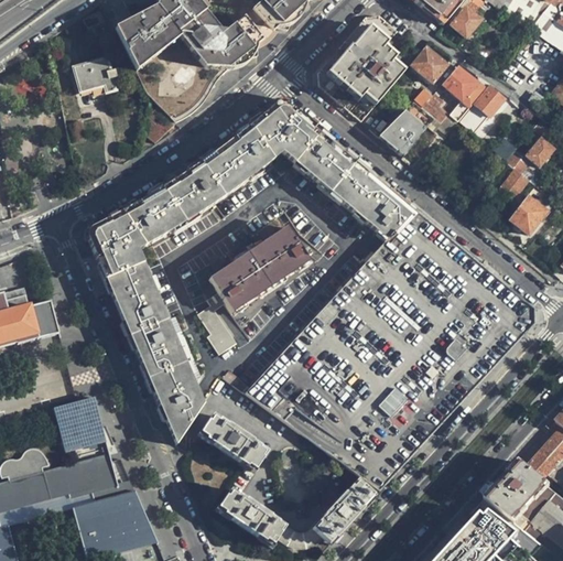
[(158,0),(157,7),(137,15),(115,25),(145,88),(173,118),(185,108),(191,105),(195,101),(198,98),(199,94),(204,87),(215,74),(225,67),(234,62),(242,57),(248,56),(252,54),(260,51),(269,43),(274,39),(280,32),(284,23),(287,21),(290,15),(294,9),(300,3),(302,0),(158,0)]
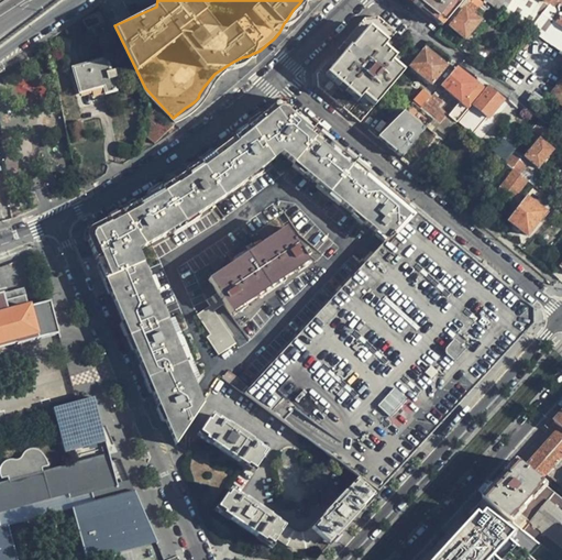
[(289,15),(286,21),(289,20),(295,17),(299,12),(304,7),(308,0),(301,0),(299,3),(294,9),(289,15)]
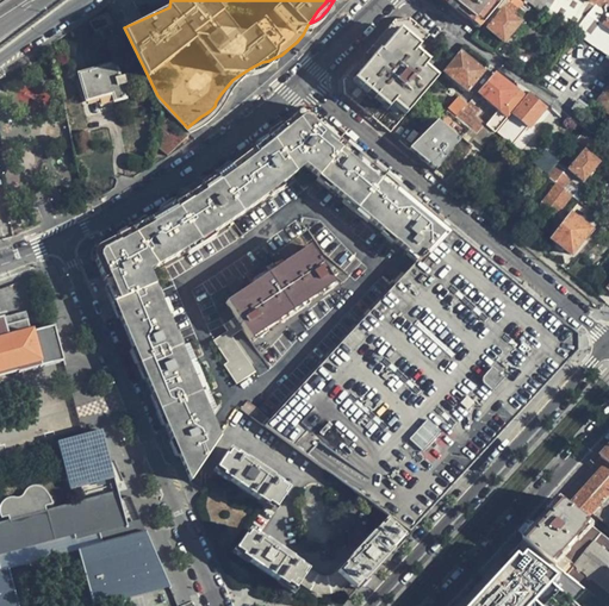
[(448,0),(480,25),(502,0),(448,0)]
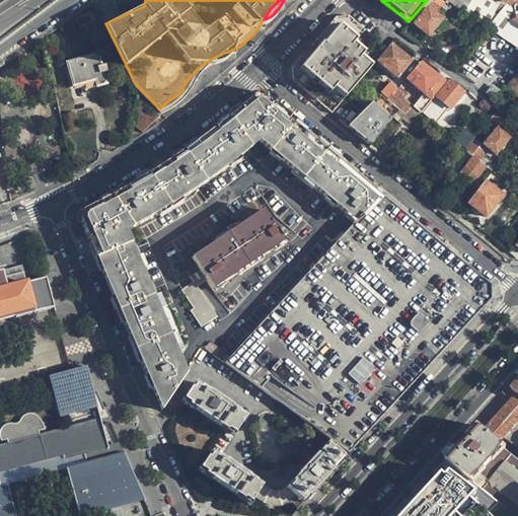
[(449,0),(448,2),(459,9),(464,0),(449,0)]
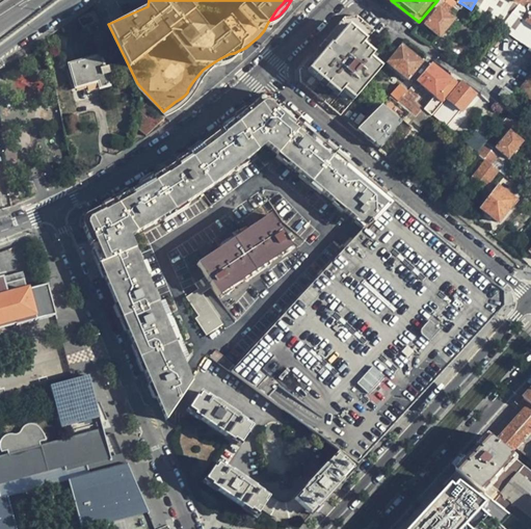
[(476,0),(471,9),(514,36),(525,22),(530,14),(530,9),(516,0),(476,0)]
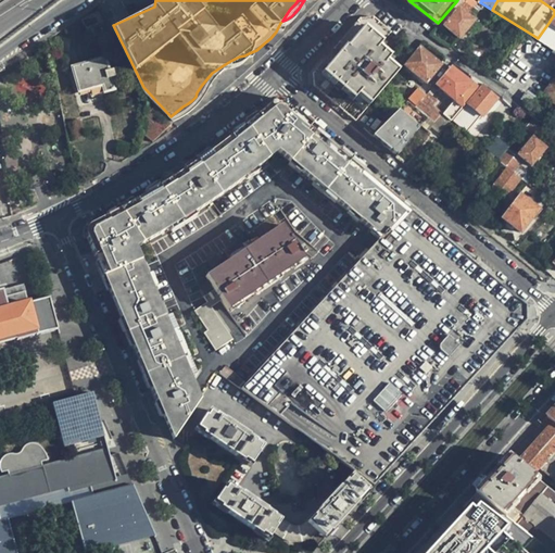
[(540,0),(554,10),(554,14),(549,23),(554,26),(554,0),(540,0)]
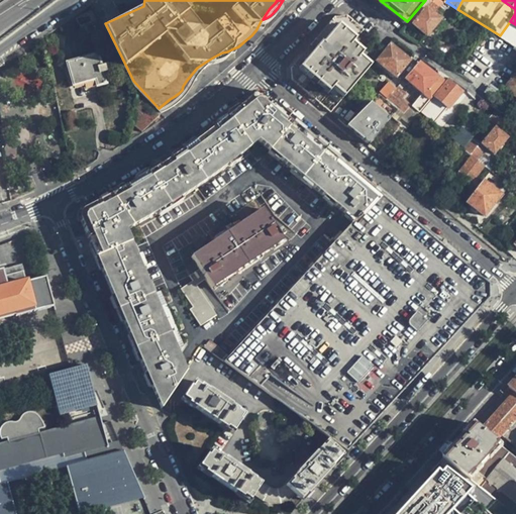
[(440,19),(426,7),(414,23),(427,35),(440,19)]
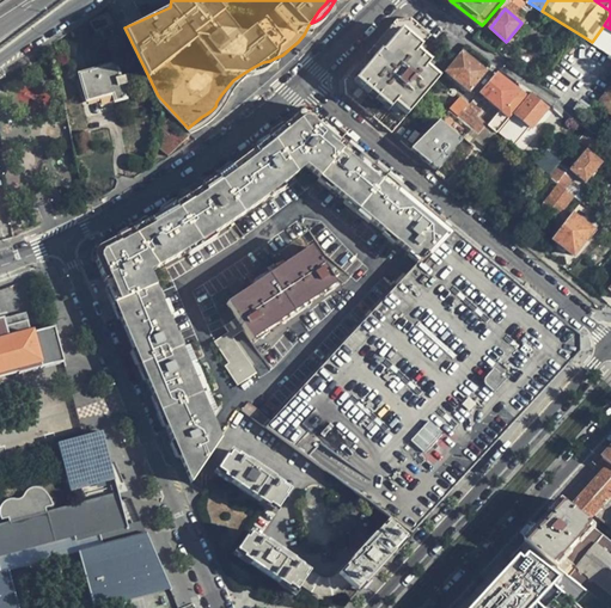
[(373,115),(395,131),(445,72),(457,56),(409,17),(396,18),(344,77),(346,92),(373,115)]
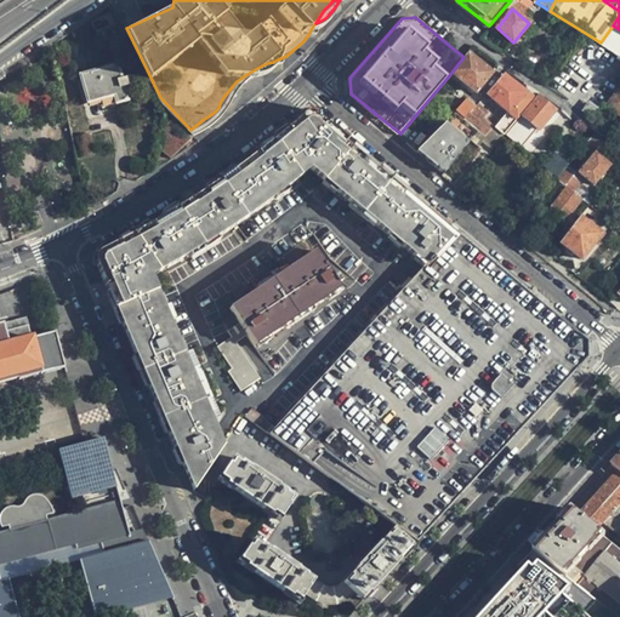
[(601,43),(619,55),(619,29),(613,26),(601,43)]
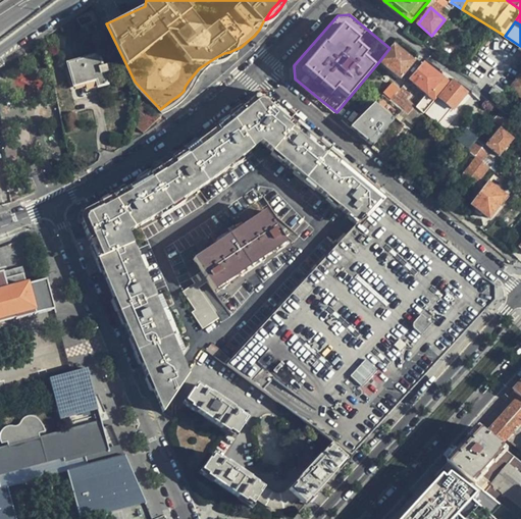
[(415,58),(395,42),(389,48),(379,61),(400,78),(415,58)]
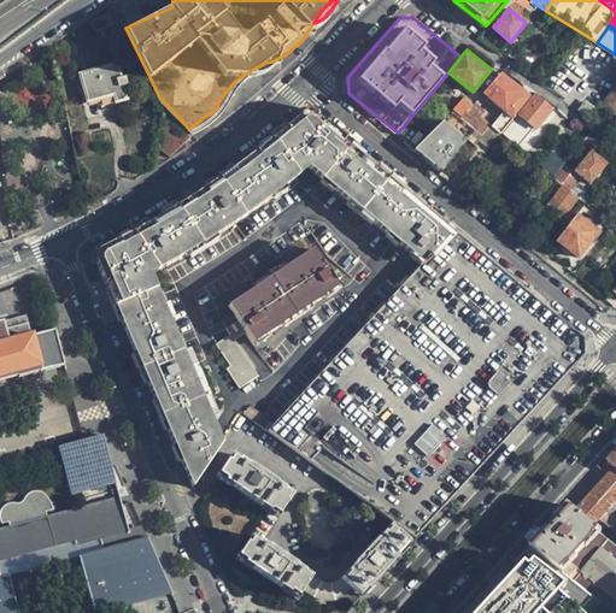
[(122,58),(81,68),(89,105),(130,95),(122,58)]
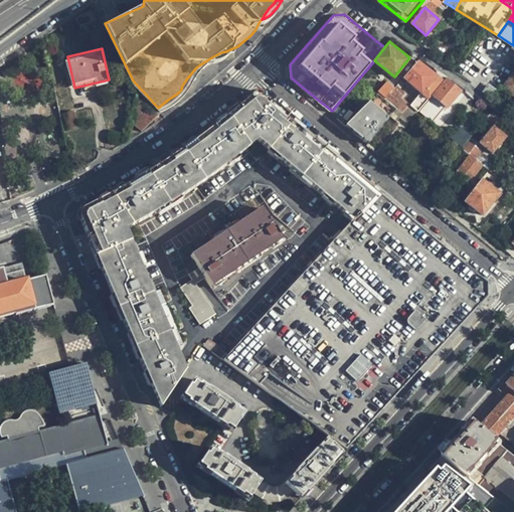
[(186,79),(182,86),(184,86),(187,84),(190,82),(194,78),(199,72),(202,67),(205,61),(196,67),(186,79)]
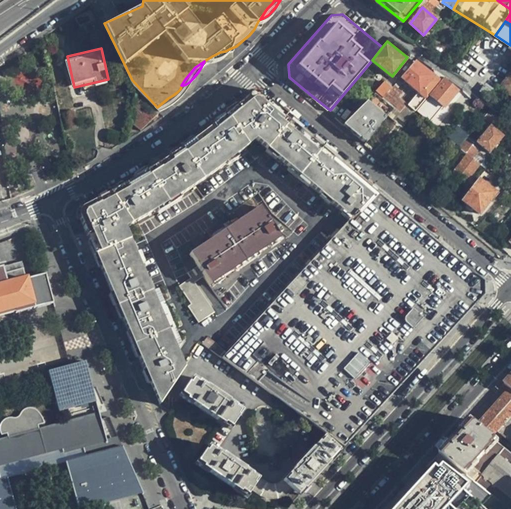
[(413,61),(400,77),(426,97),(439,81),(430,74),(413,61)]
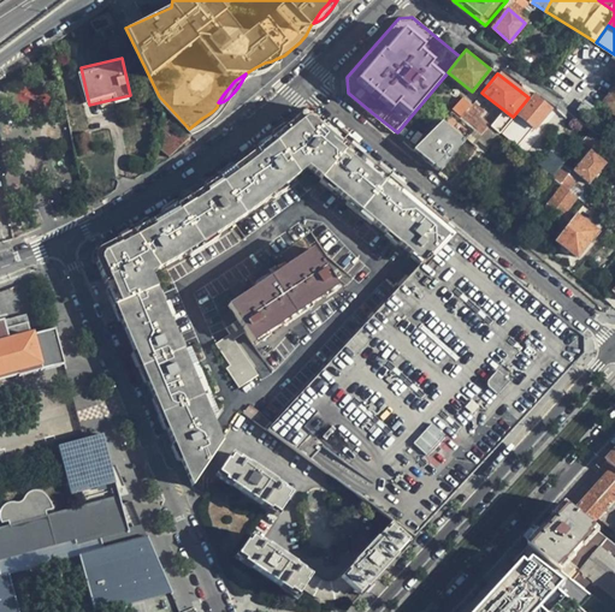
[(614,90),(604,102),(614,111),(614,90)]
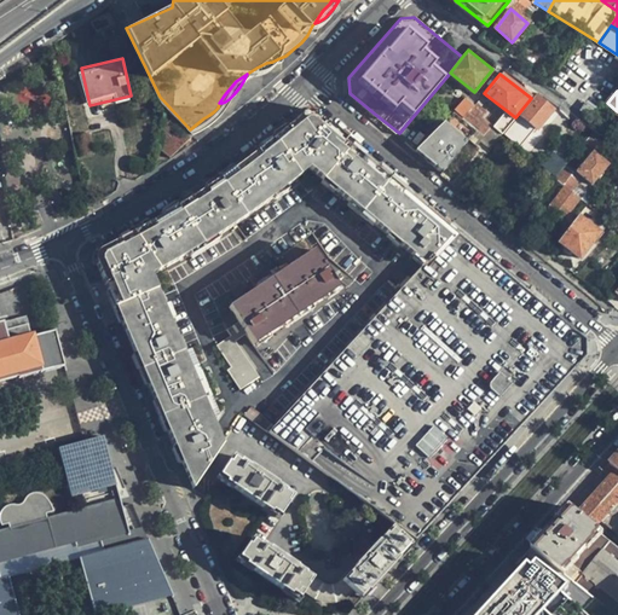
[(537,128),(552,110),(536,97),(520,115),(537,128)]
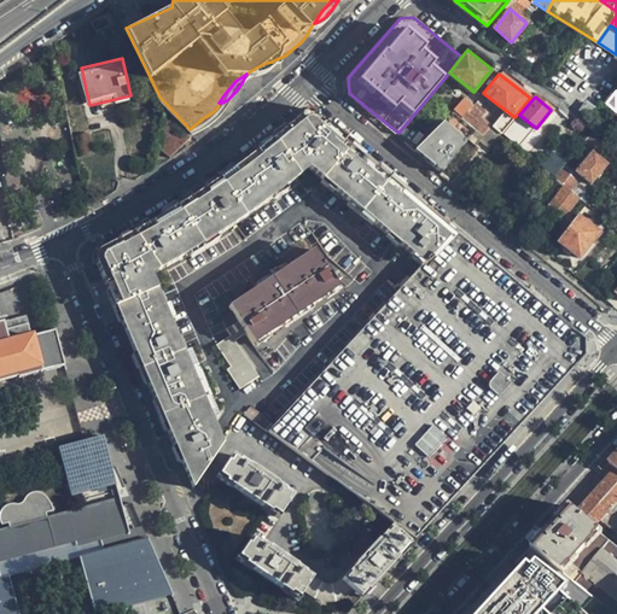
[(465,117),(471,107),(473,104),(466,99),(457,110),(465,117)]
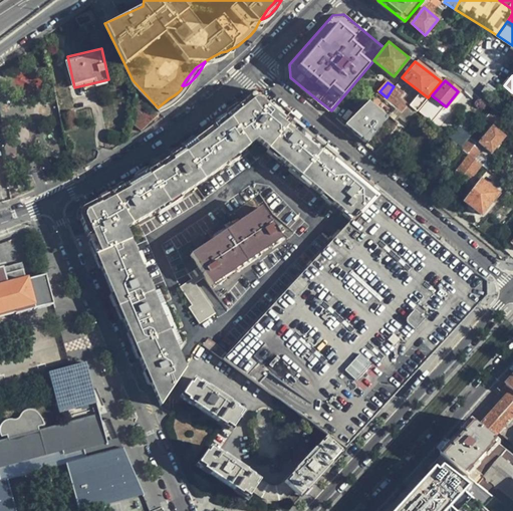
[(406,100),(392,89),(387,97),(386,98),(400,109),(406,100)]
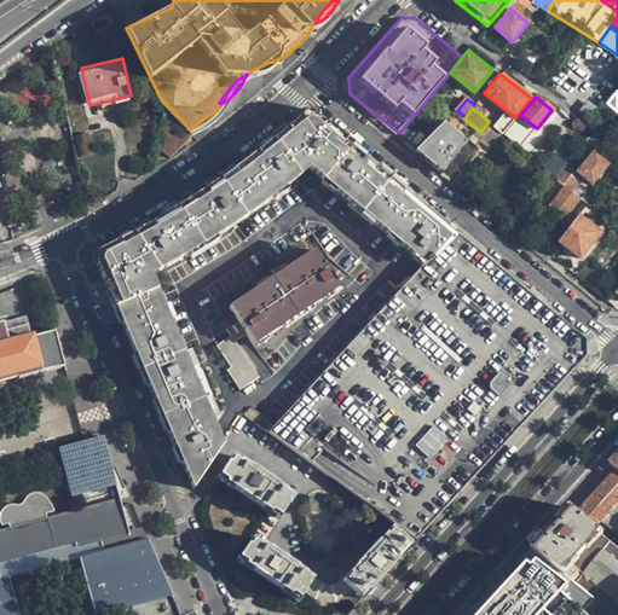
[(169,429),(194,486),(197,481),(224,441),(217,425),(223,418),(194,352),(188,353),(152,276),(185,259),(231,227),(261,206),(284,187),(306,169),(422,265),(451,233),(442,225),(388,179),(338,135),(313,115),(300,114),(292,119),(276,131),(232,163),(208,181),(182,201),(157,215),(104,249),(99,266),(114,299),(138,354),(169,429)]
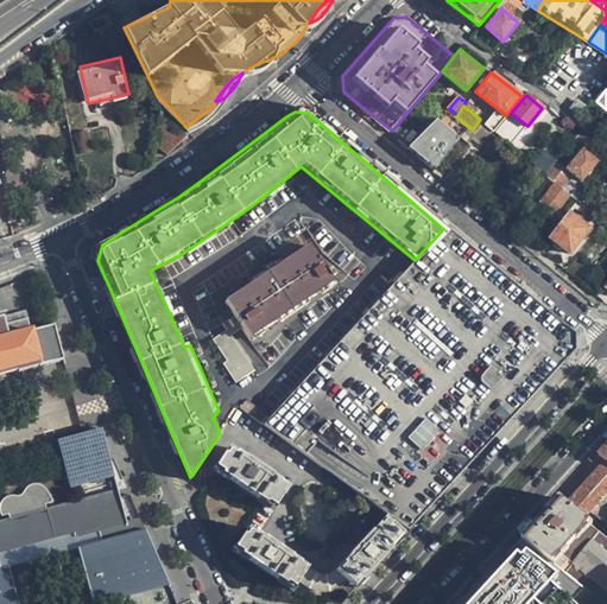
[(522,125),(509,113),(501,120),(516,132),(522,125)]
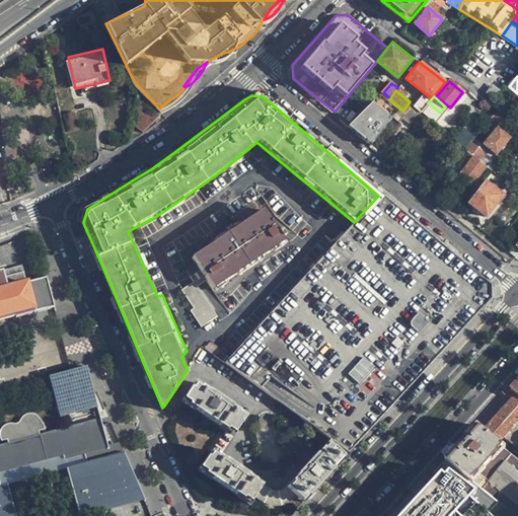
[(372,100),(349,125),(357,132),(370,144),(393,120),(372,100)]
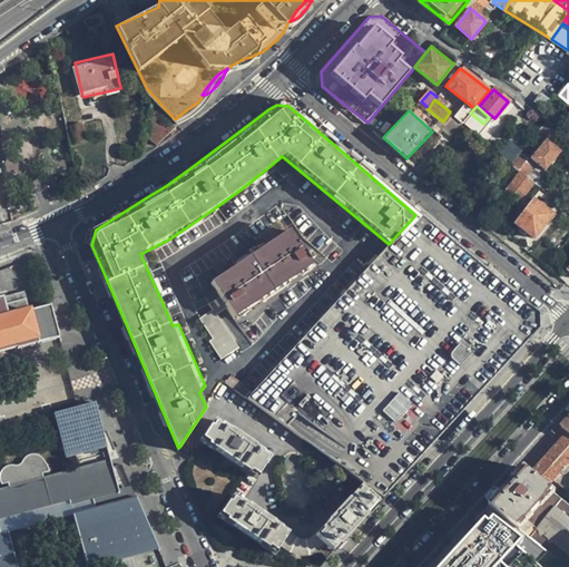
[(483,124),(470,113),(463,121),(477,133),(483,124)]
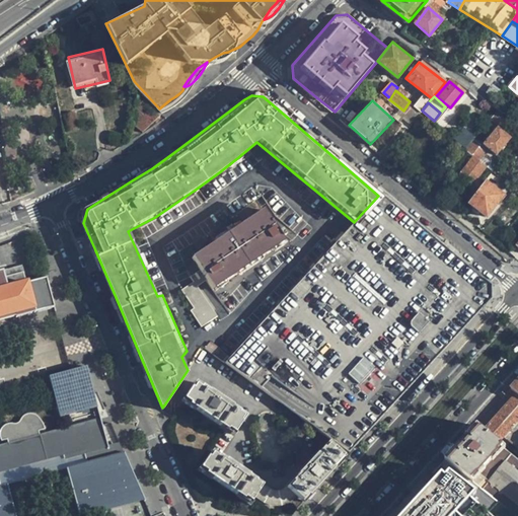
[(465,125),(456,136),(466,144),(475,133),(465,125)]
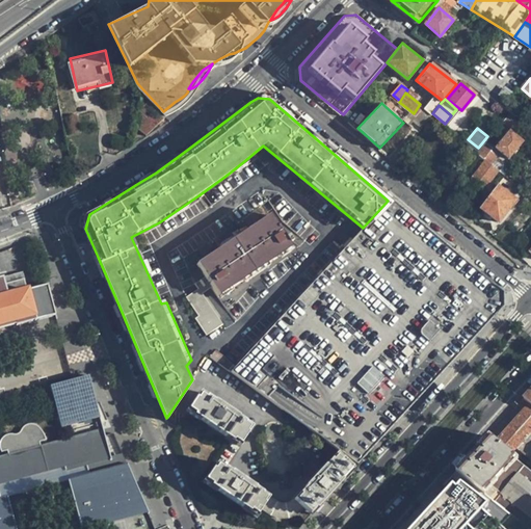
[(509,156),(523,139),(510,129),(496,146),(509,156)]
